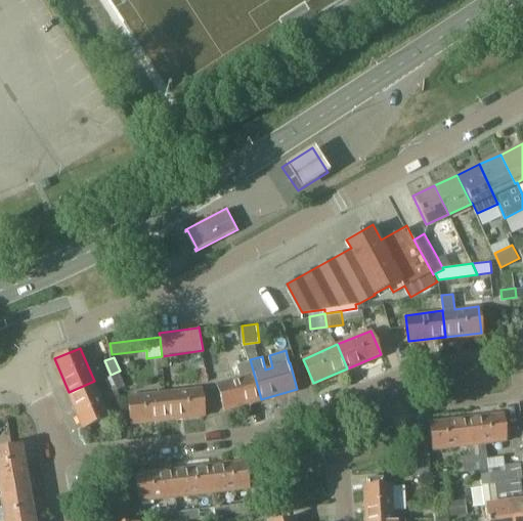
[(225,408),(261,399),(250,359),(237,363),(241,376),(218,382),(225,408)]
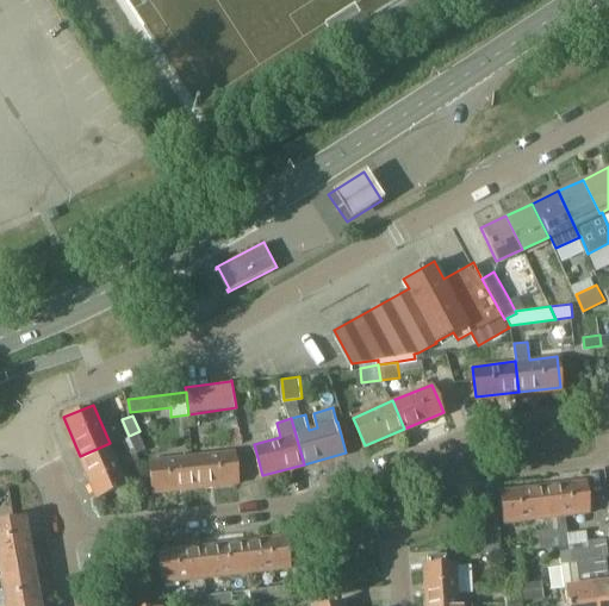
[(137,453),(147,448),(140,431),(129,436),(123,438),(128,450),(134,447),(136,453),(131,455),(135,464),(141,461),(137,453)]
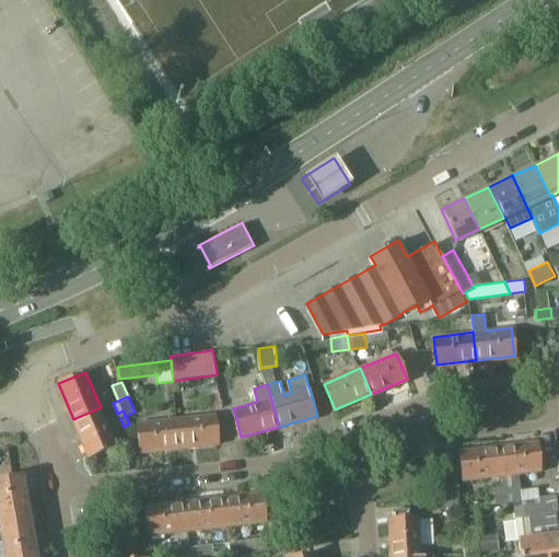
[(90,455),(116,443),(101,407),(73,419),(90,455)]
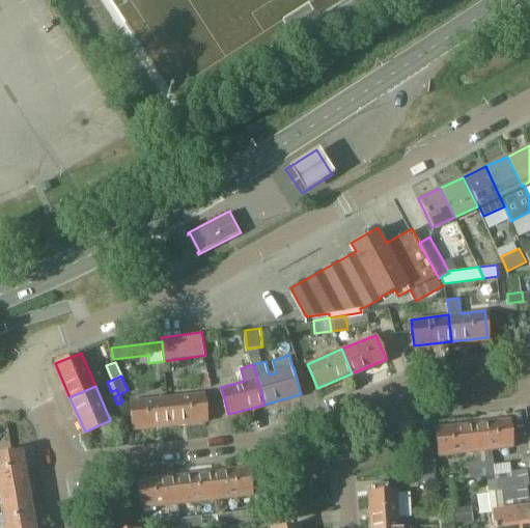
[(204,391),(168,396),(171,423),(207,418),(204,391)]
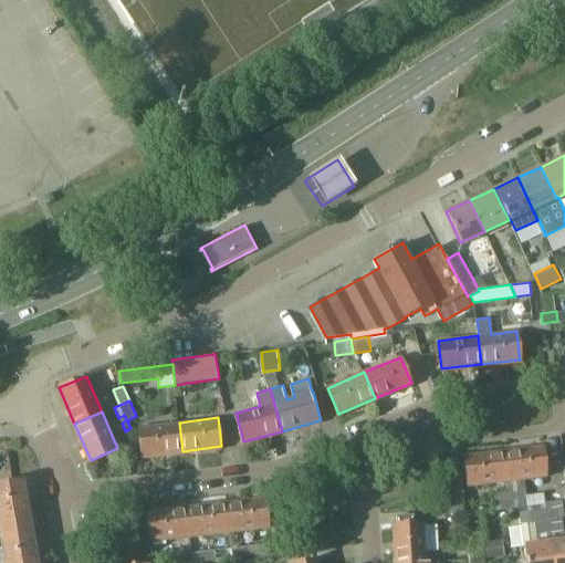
[(143,456),(182,451),(179,423),(138,427),(143,456)]
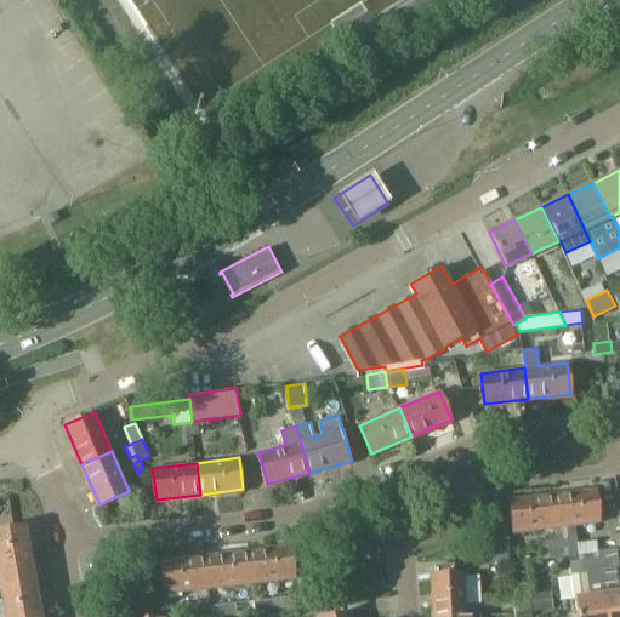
[(599,520),(596,487),(552,493),(557,525),(558,537),(561,555),(568,554),(599,550),(597,538),(578,542),(576,523),(599,520)]
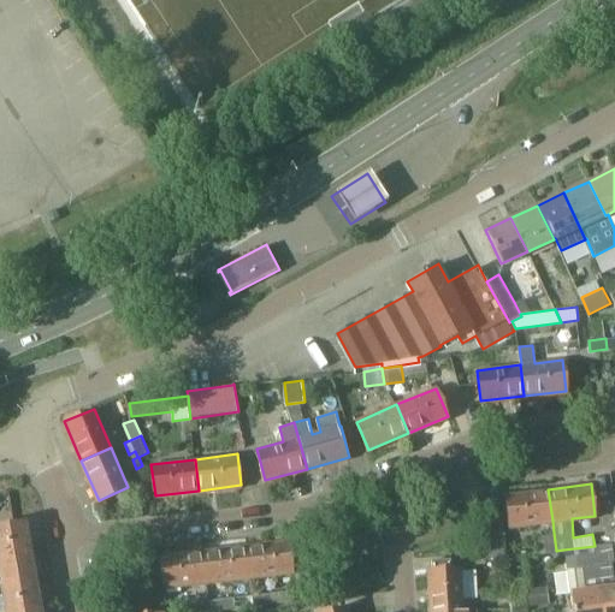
[(506,494),(509,527),(553,521),(548,489),(506,494)]
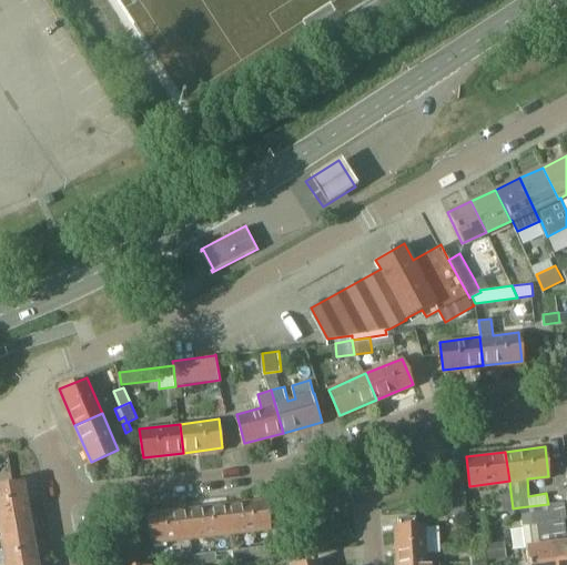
[(445,478),(449,514),(467,512),(463,476),(445,478)]
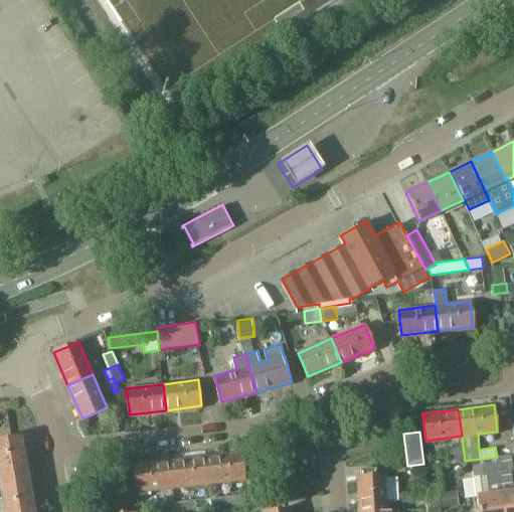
[(0,439),(0,464),(26,460),(21,436),(0,439)]
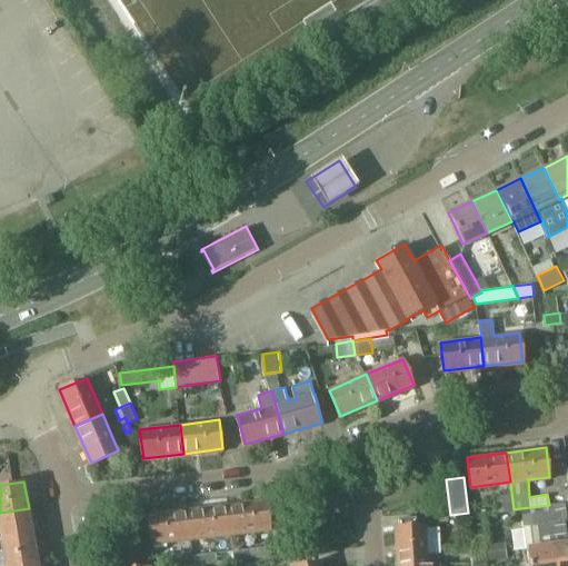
[(496,495),(498,512),(514,509),(511,493),(496,495)]
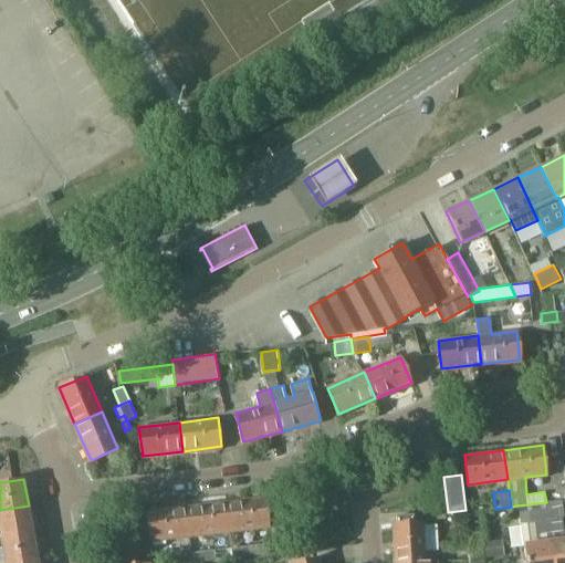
[(269,525),(265,497),(227,501),(230,530),(269,525)]
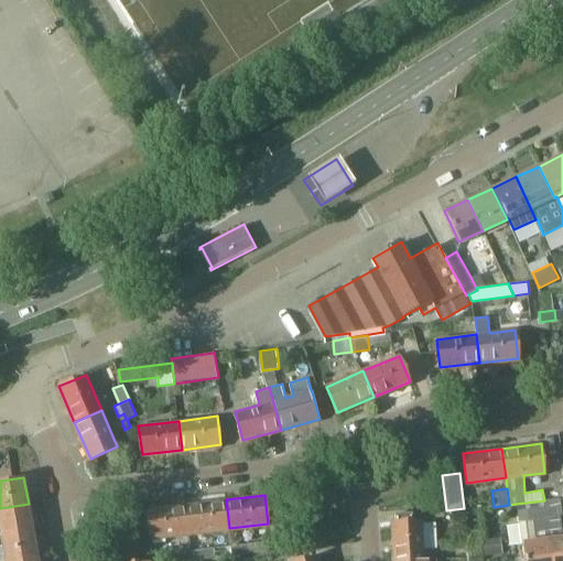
[(562,503),(561,503),(561,498),(544,500),(551,560),(562,560),(562,503)]
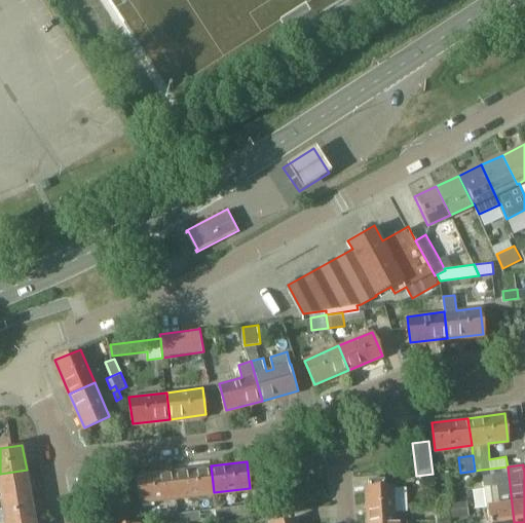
[(211,465),(175,470),(178,496),(214,492),(211,465)]
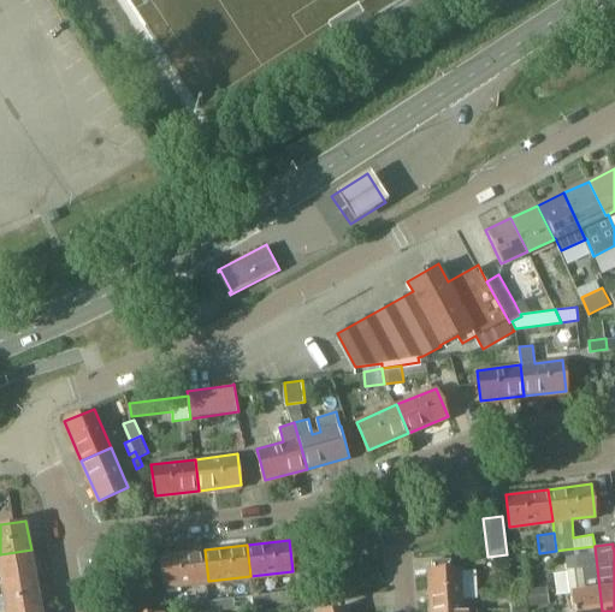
[(571,592),(573,611),(602,611),(595,546),(563,550),(565,570),(568,569),(571,592)]
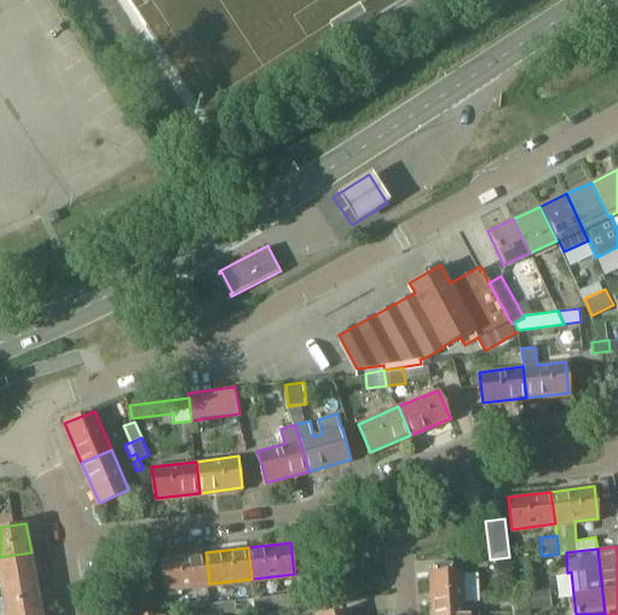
[(487,551),(468,552),(469,567),(487,566),(487,551)]
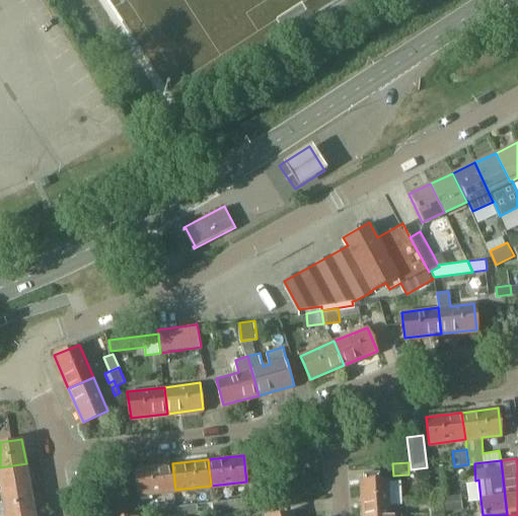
[(0,467),(0,487),(1,493),(30,487),(26,463),(0,467)]
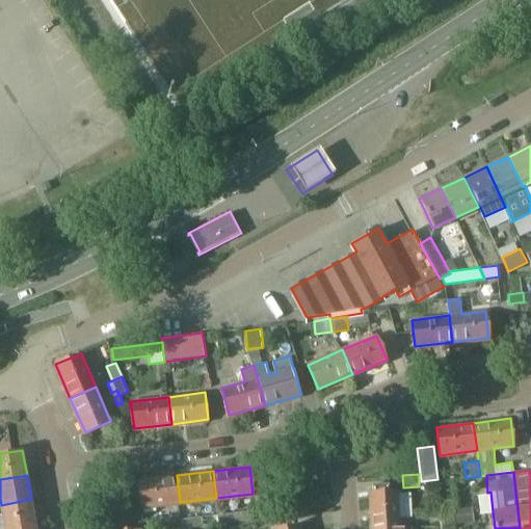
[(142,506),(180,502),(177,475),(139,479),(142,506)]
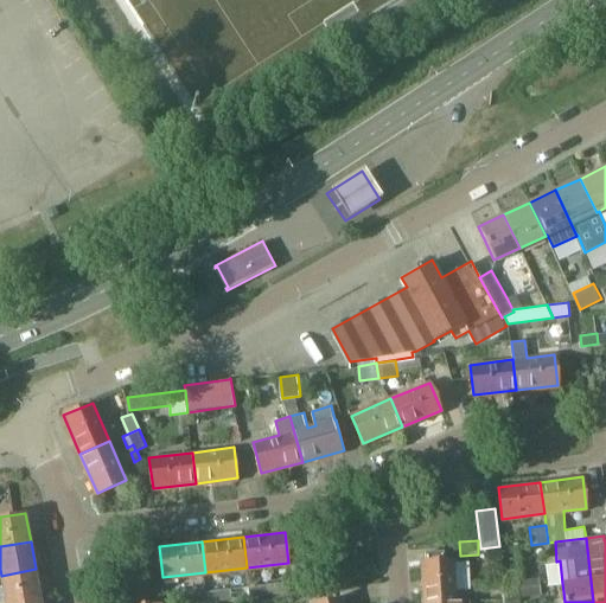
[(435,602),(458,602),(457,587),(470,587),(467,560),(453,562),(453,558),(444,559),(442,550),(426,551),(427,560),(422,560),(425,602),(435,602)]
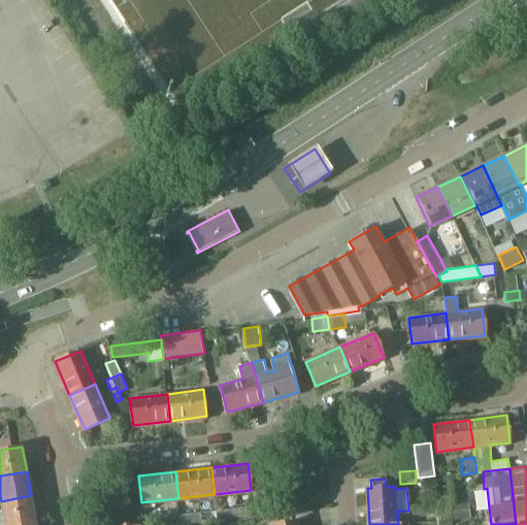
[(35,519),(31,495),(1,501),(5,524),(35,519)]
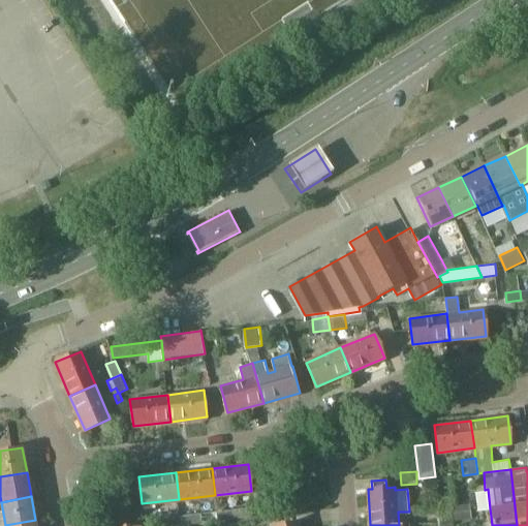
[(470,502),(454,504),(456,520),(472,518),(470,502)]
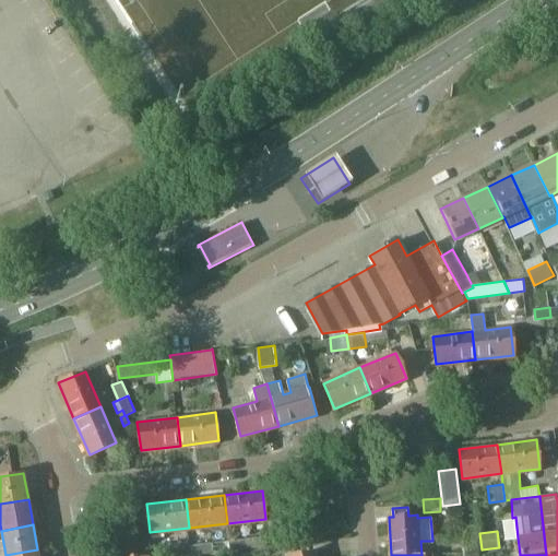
[(463,535),(464,552),(478,551),(477,534),(463,535)]
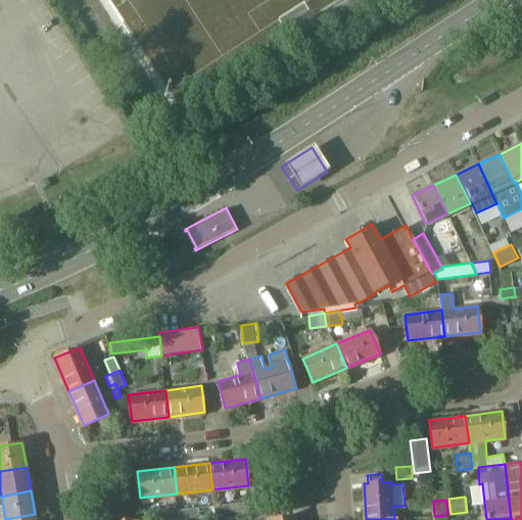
[(230,503),(215,505),(216,514),(245,510),(244,501),(229,503),(230,503)]
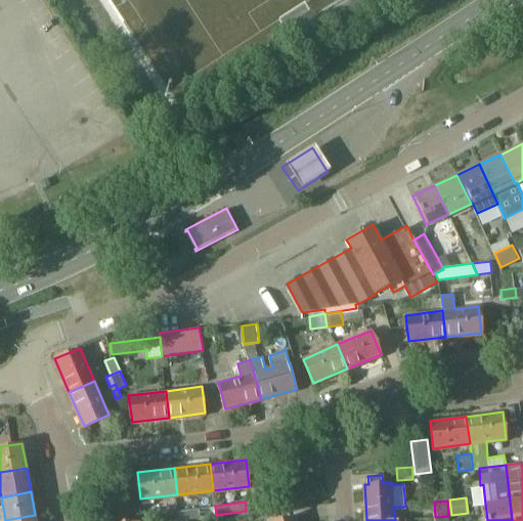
[(198,508),(182,510),(184,518),(199,516),(198,508)]
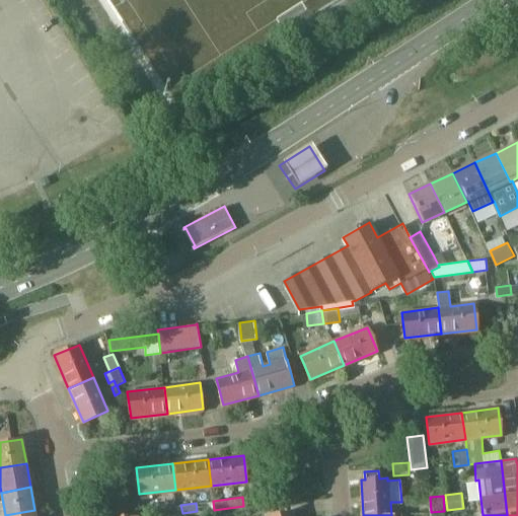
[(167,515),(182,513),(180,505),(166,506),(167,515)]
